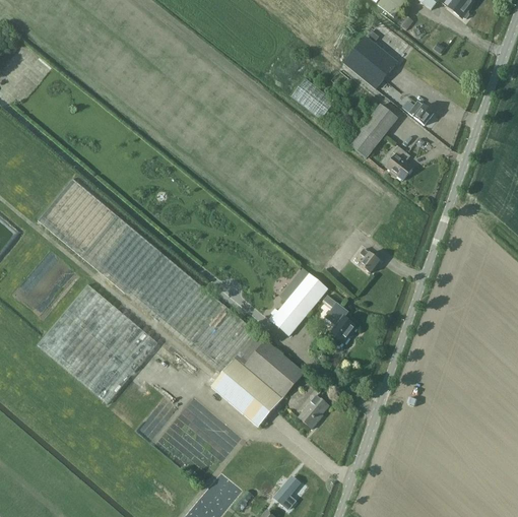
[(391,15),(403,0),(378,0),(375,3),(391,15)]
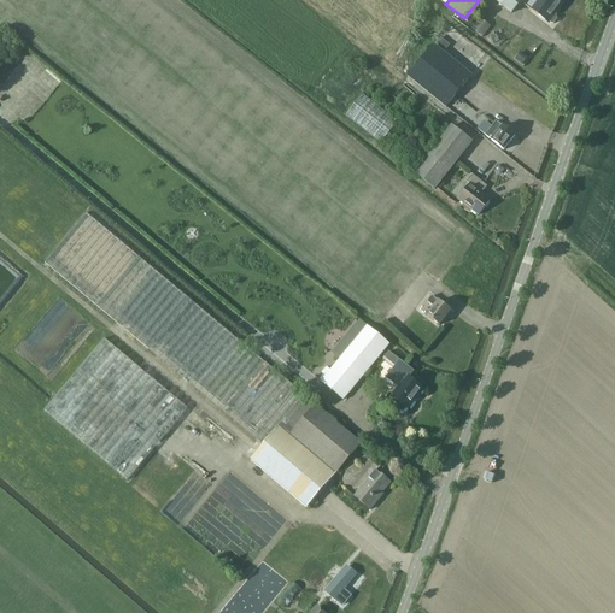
[(496,0),(509,10),(517,0),(496,0)]
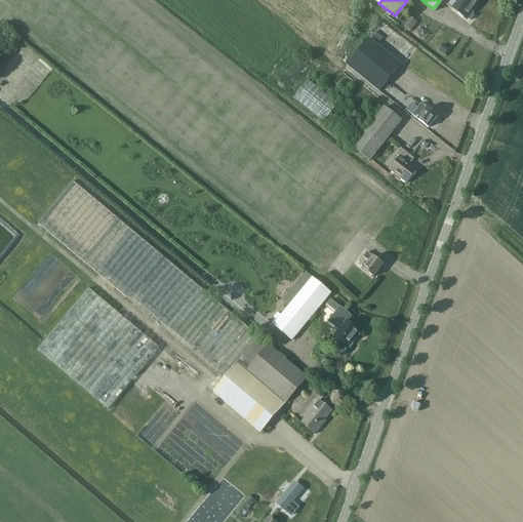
[(453,0),(450,6),(465,17),(477,0),(453,0)]
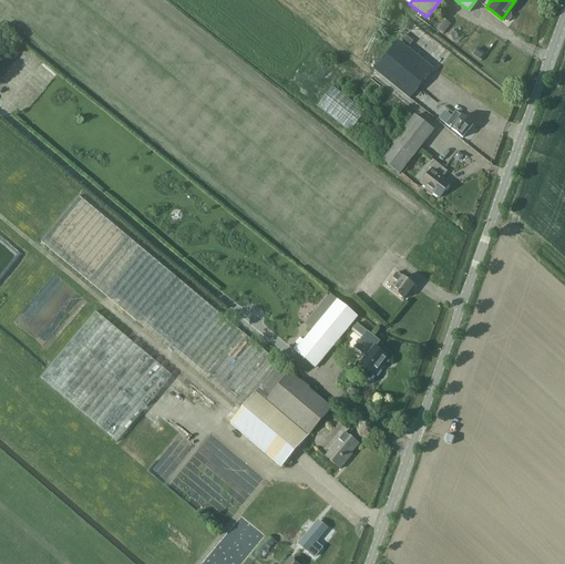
[(441,31),(449,21),(439,13),(431,23),(441,31)]
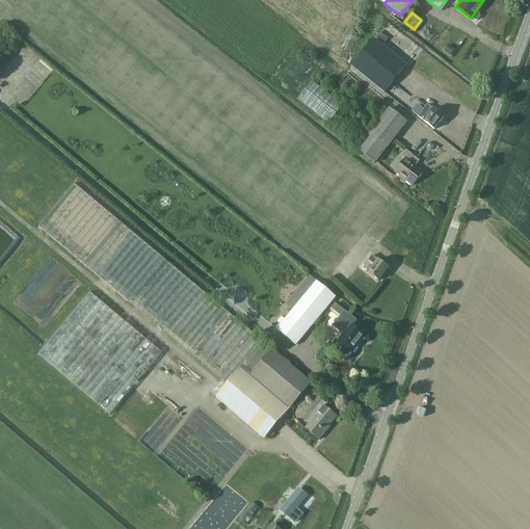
[(372,37),(350,63),(382,88),(403,62),(372,37)]
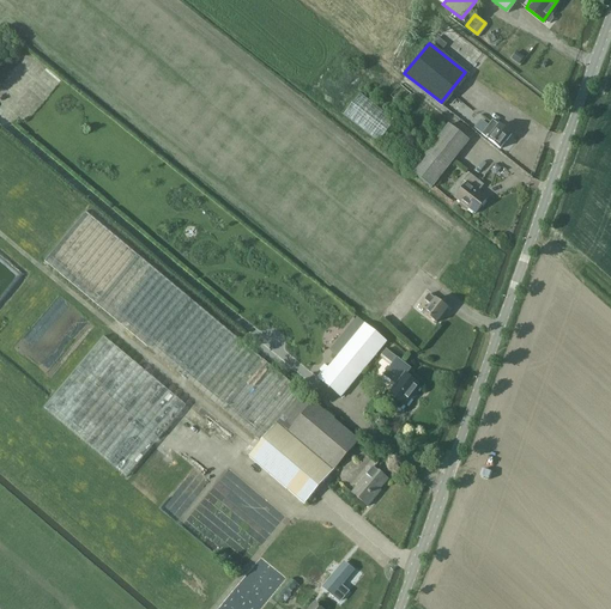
[(376,140),(381,133),(393,117),(357,90),(340,111),(376,140)]
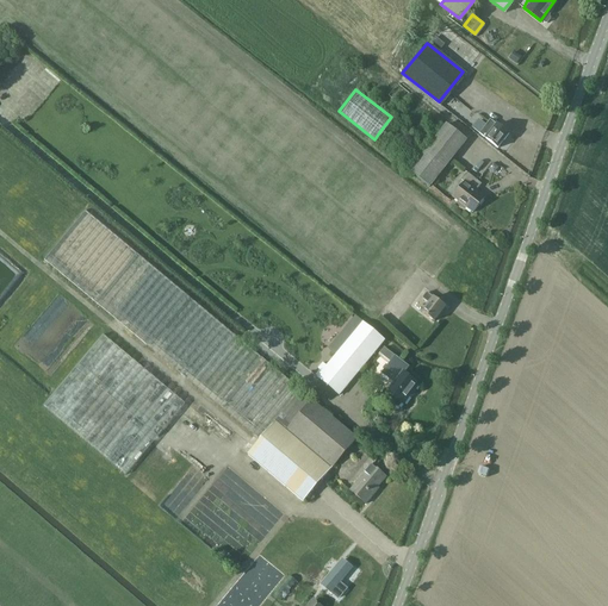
[(471,120),(467,125),(476,132),(477,130),(496,147),(504,133),(486,119),(482,126),(481,125),(479,127),(471,120)]
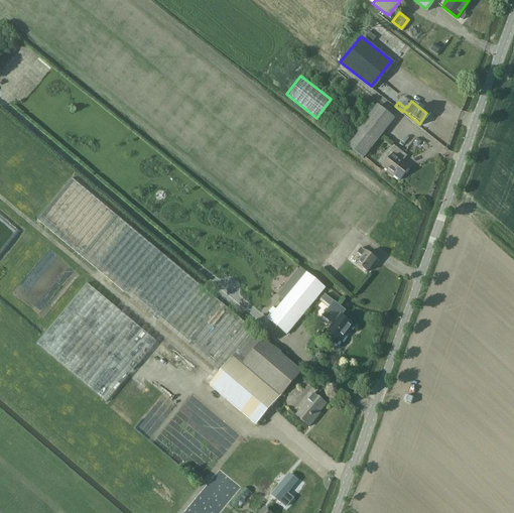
[(362,156),(393,116),(375,102),(344,142),(362,156)]
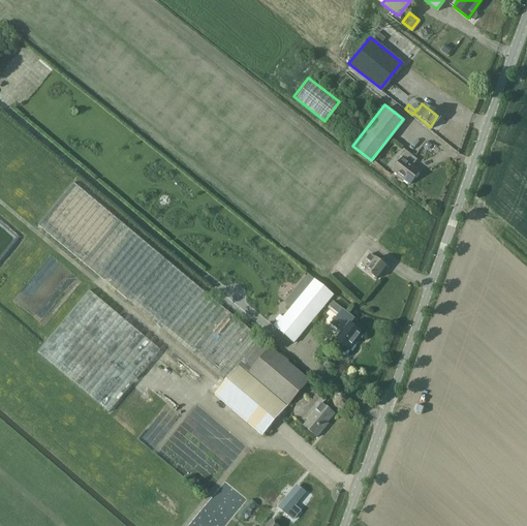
[(407,182),(419,167),(411,162),(415,156),(403,147),(398,153),(400,155),(390,168),(407,182)]
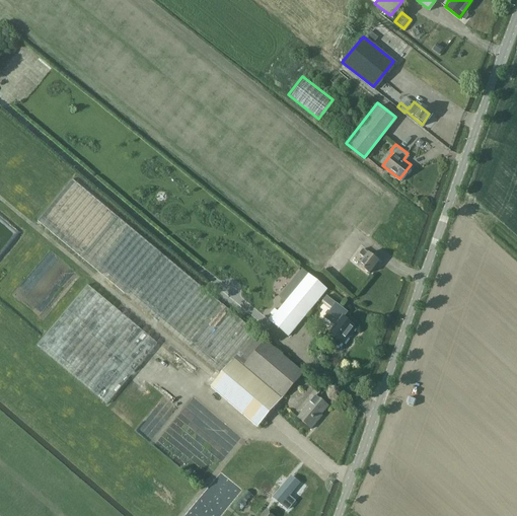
[(35,219),(219,371),(254,329),(70,176),(35,219)]
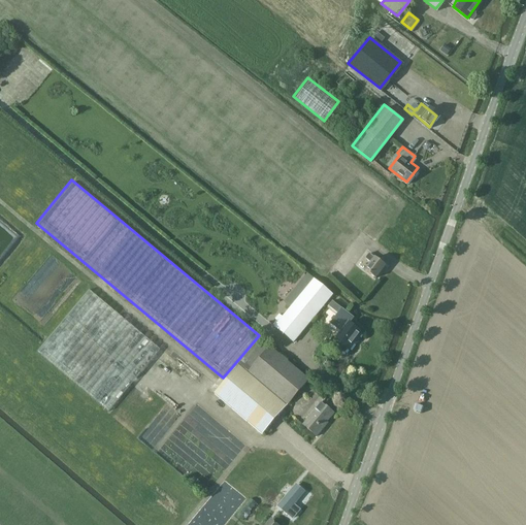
[(374,276),(385,264),(367,251),(363,256),(369,261),(363,267),(374,276)]
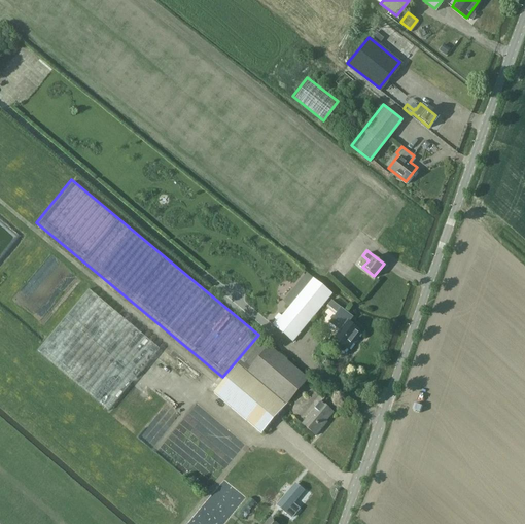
[(341,274),(355,256),(349,252),(335,269),(341,274)]
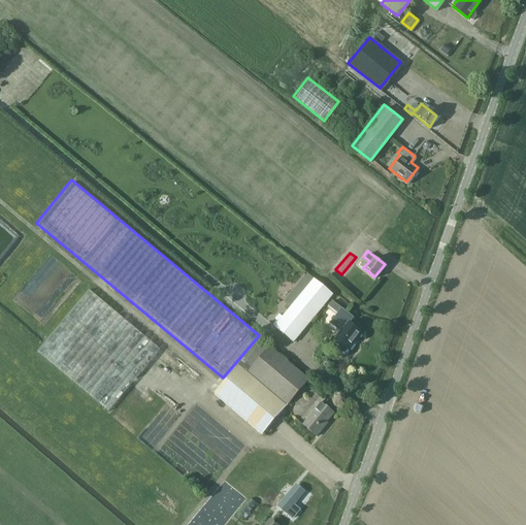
[(275,322),(271,327),(292,343),(328,299),(331,295),(328,292),(311,279),(281,318),(276,315),(272,320),(275,322)]
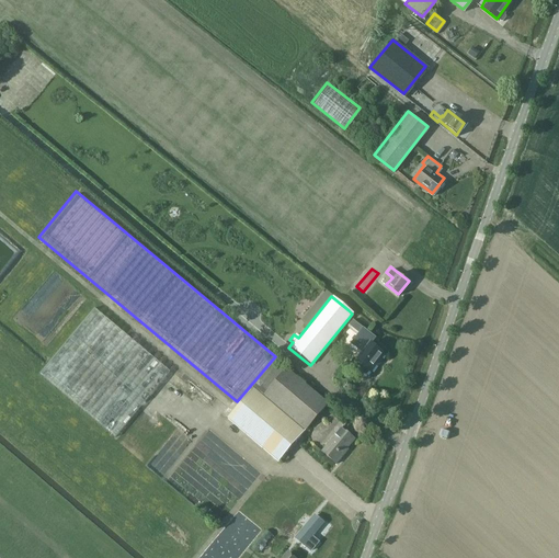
[(364,298),(361,303),(366,308),(371,303),(364,298)]
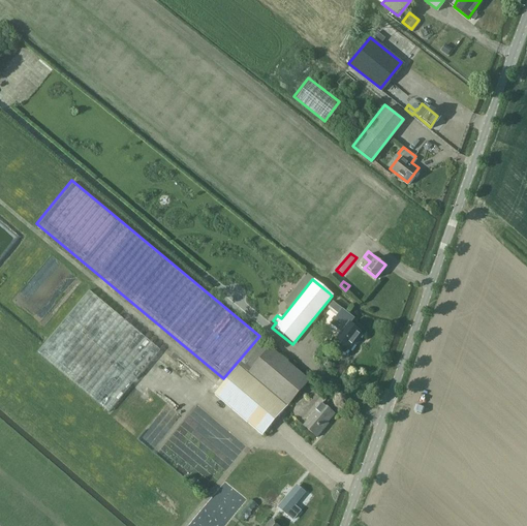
[(109,410),(160,348),(89,288),(37,350),(109,410)]
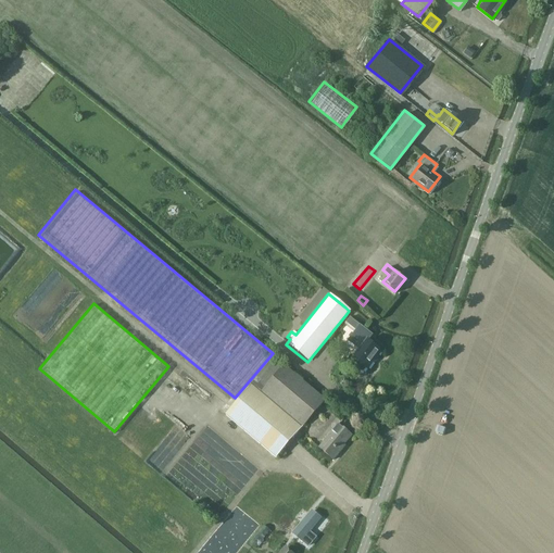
[(360,349),(353,357),(355,359),(353,362),(353,366),(357,369),(361,368),(364,365),(367,368),(381,351),(367,339),(372,335),(360,325),(348,340),(360,349)]
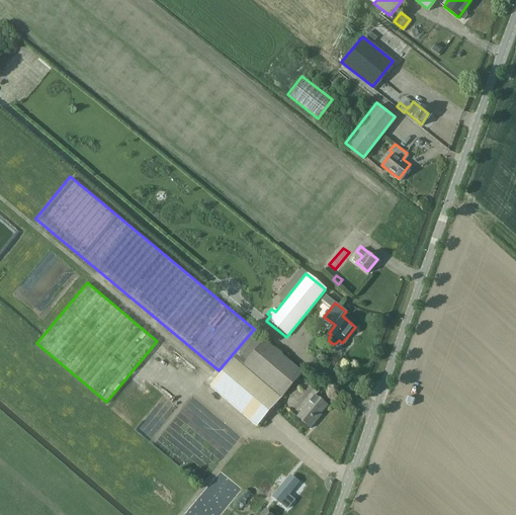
[(265,338),(254,329),(219,370),(208,383),(257,426),(302,372),(263,341),(265,338)]
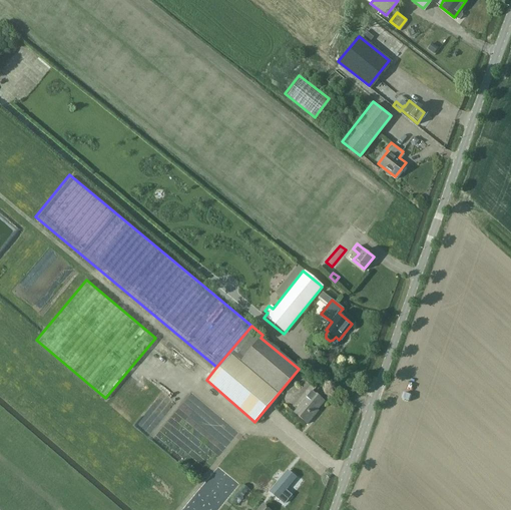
[(313,413),(319,406),(323,400),(311,391),(294,412),(307,423),(314,415),(313,413)]
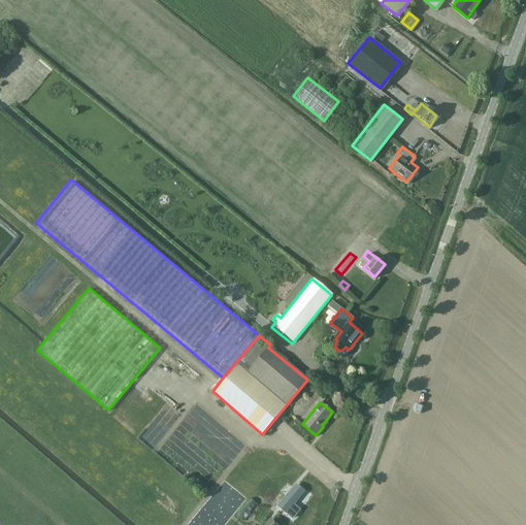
[(291,503),(302,489),(295,483),(277,504),(291,516),(297,509),(291,503)]
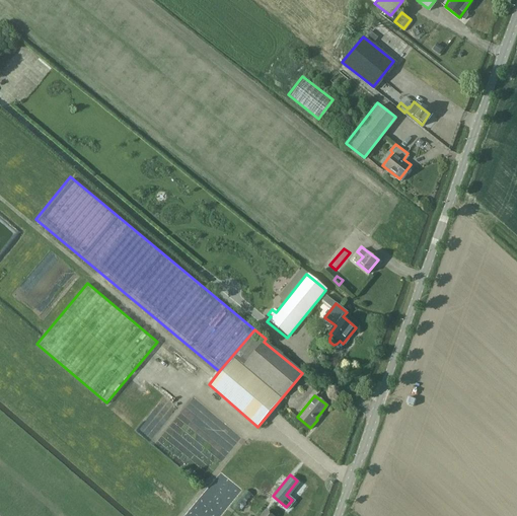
[(216,486),(202,503),(208,509),(222,492),(216,486)]
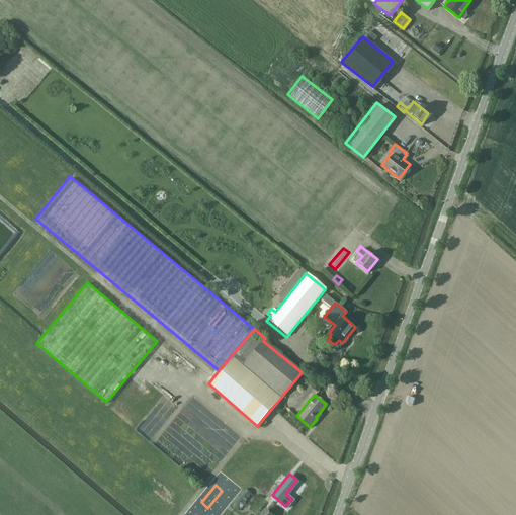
[(244,486),(232,502),(237,506),(249,490),(244,486)]
